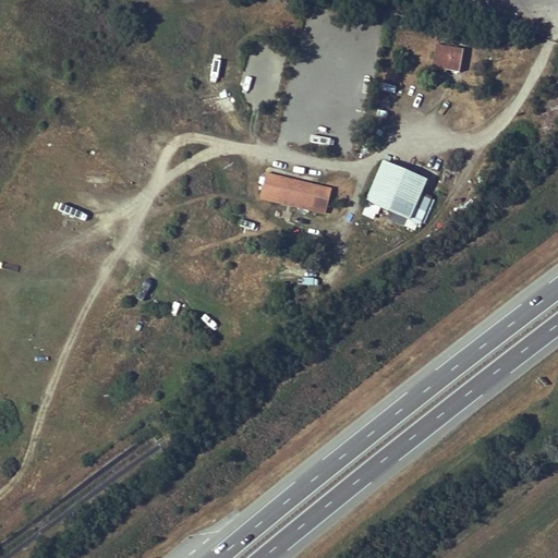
[(464,48),(439,43),(435,65),(461,70),(464,48)]
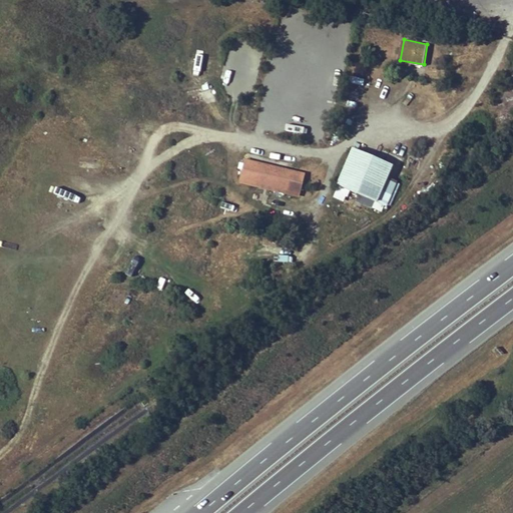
[(144,129),(139,139),(156,148),(162,138),(144,129)]
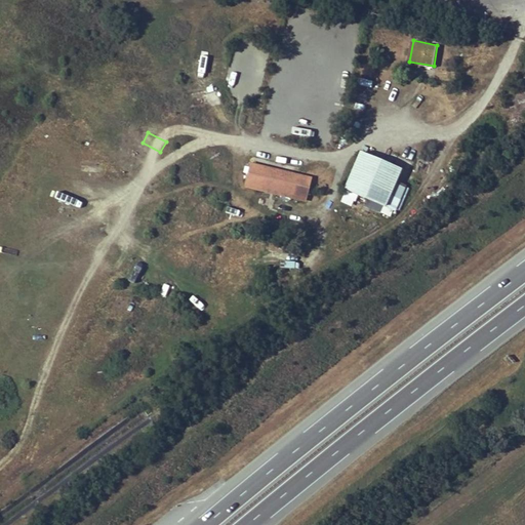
[(360,150),(342,189),(386,207),(397,180),(402,167),(360,150)]
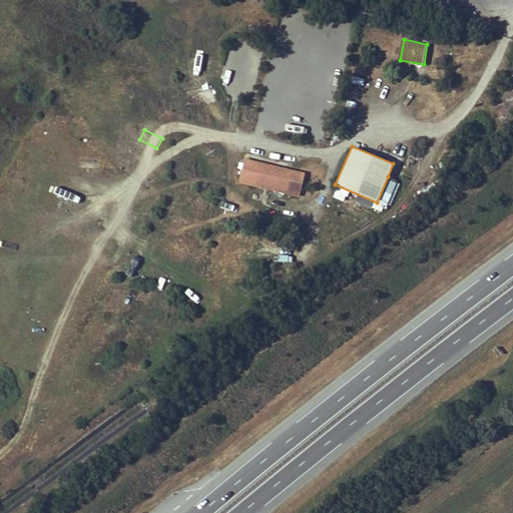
[(243,157),(241,167),(239,177),(301,191),(303,181),(305,172),(243,157)]
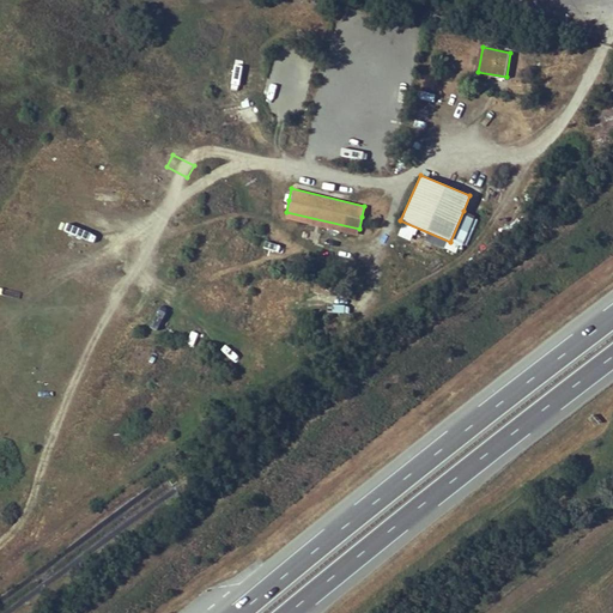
[(473,214),(463,211),(450,242),(460,246),(473,214)]
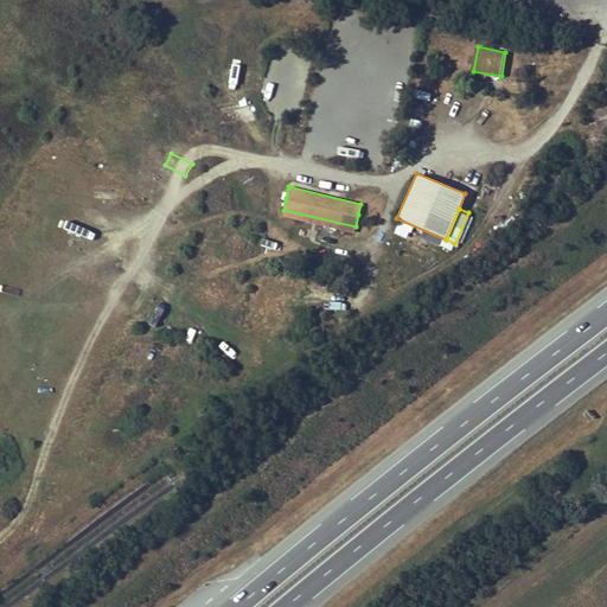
[(279,268),(278,285),(285,286),(287,269),(279,268)]
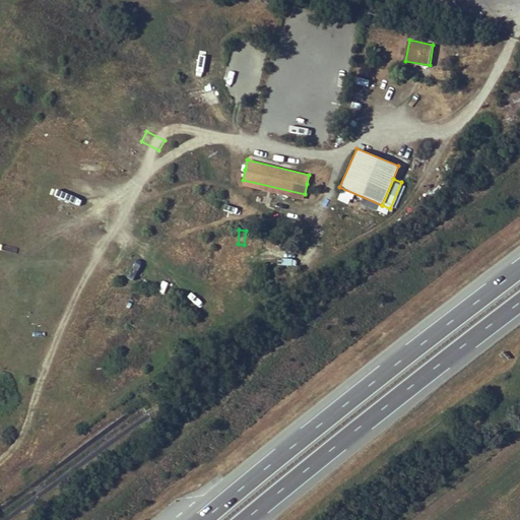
[(257,245),(256,252),(284,256),(285,249),(257,245)]
